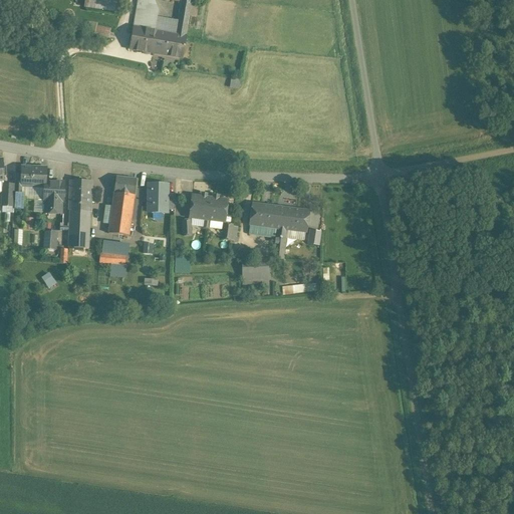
[(121,0),(85,0),(84,7),(119,13),(121,0)]
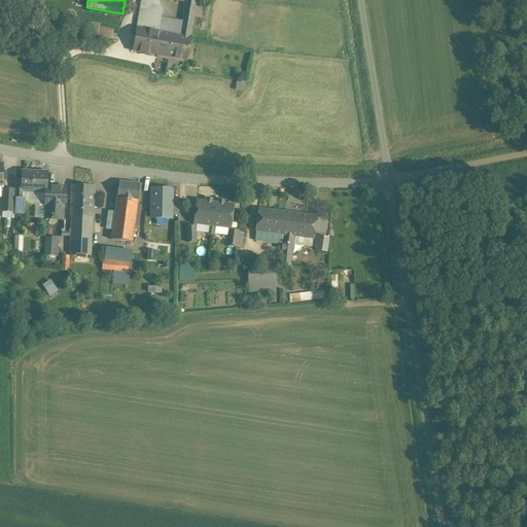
[(154,0),(141,0),(137,30),(150,31),(154,0)]
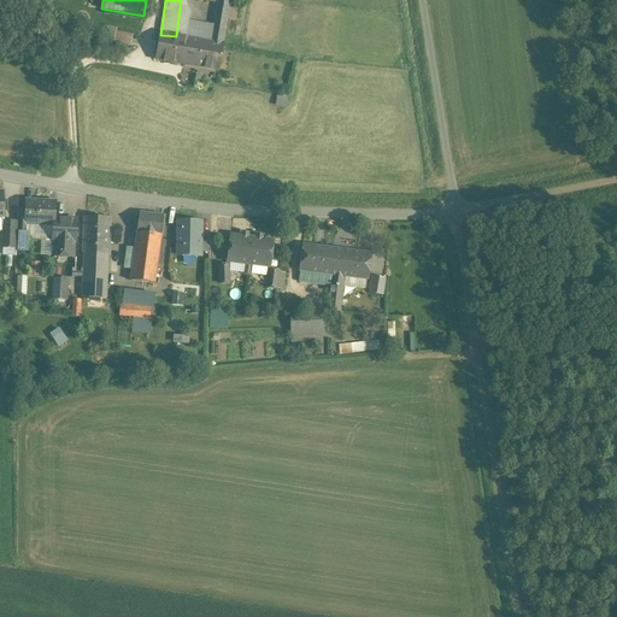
[(183,0),(181,0),(176,36),(184,39),(189,12),(183,0)]
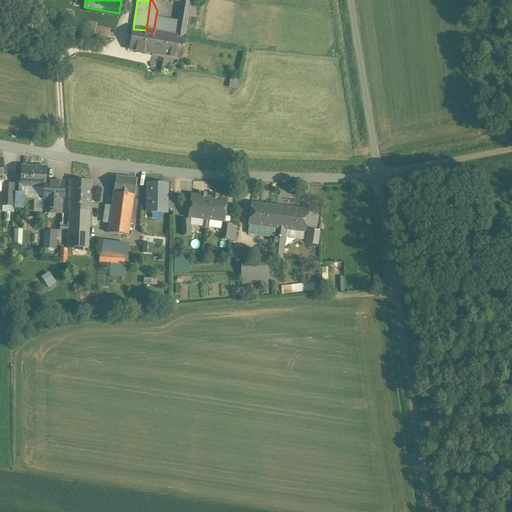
[(191,0),(171,0),(180,1),(175,35),(185,37),(188,17),(191,0)]
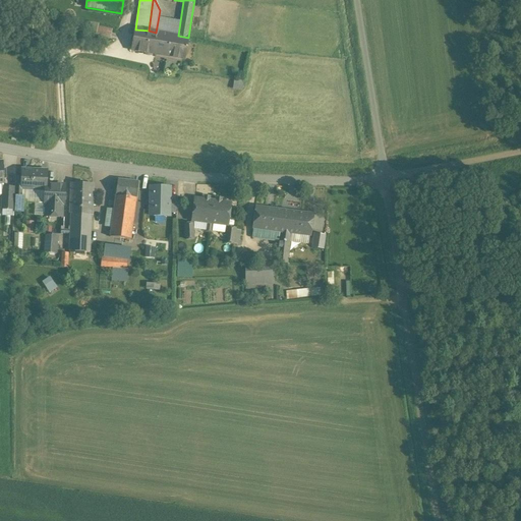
[(200,0),(194,0),(191,17),(198,18),(200,0)]
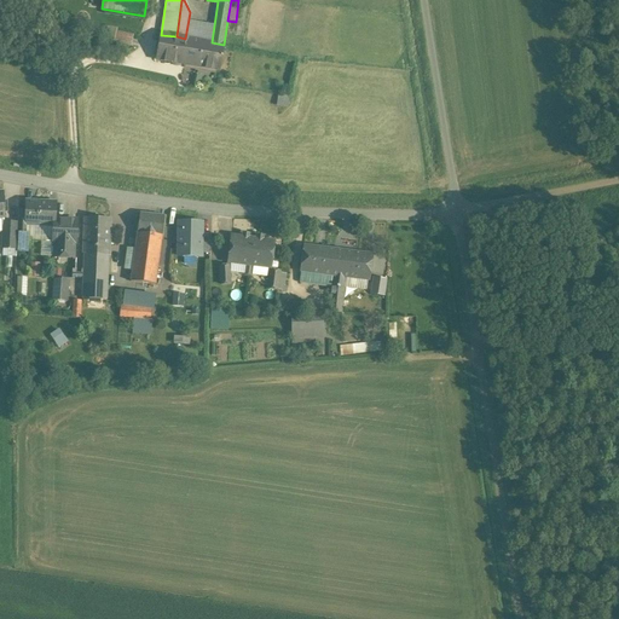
[(132,35),(116,32),(114,41),(114,42),(129,46),(132,35)]
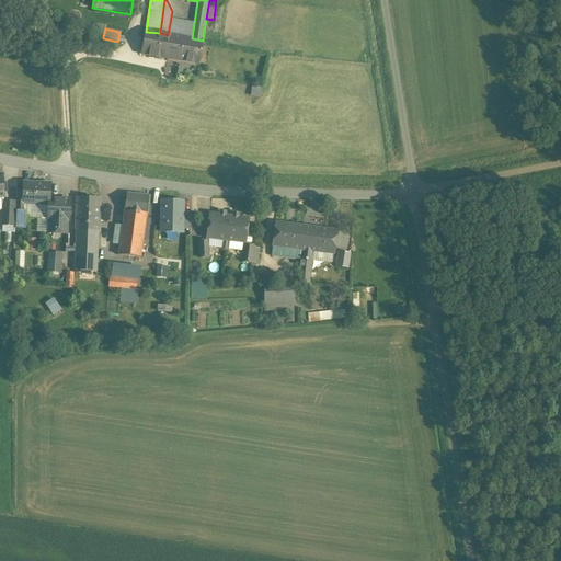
[(160,33),(146,32),(141,55),(179,60),(183,37),(168,35),(160,33)]
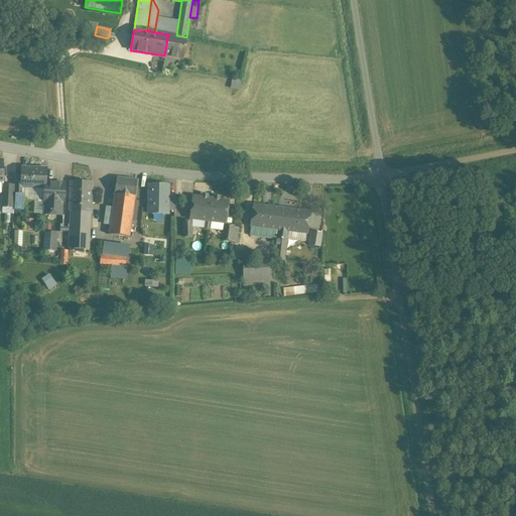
[(176,35),(168,34),(164,55),(182,58),(186,37),(176,35)]
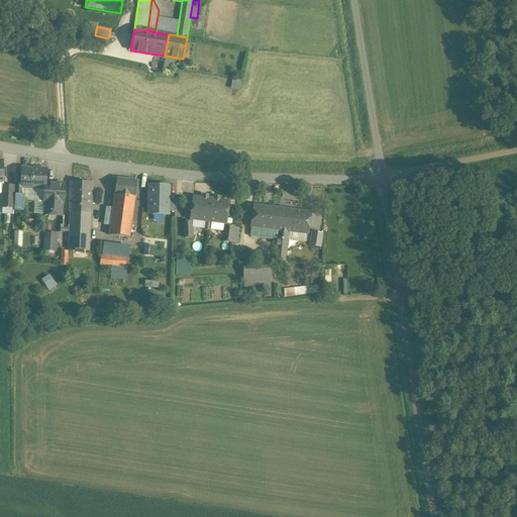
[(46,170),(22,168),(21,187),(21,197),(44,199),(44,189),(45,189),(45,183),(46,170)]
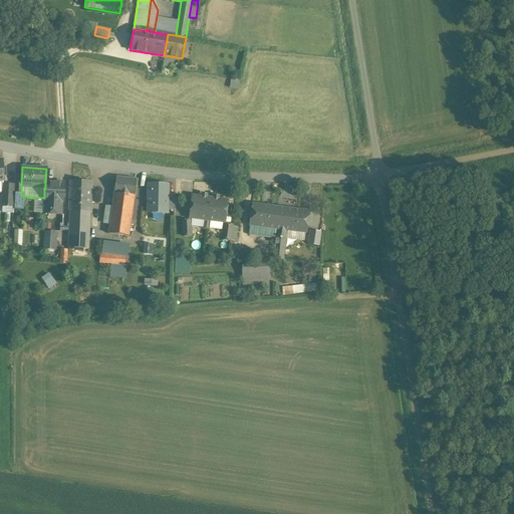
[(137,180),(116,177),(113,194),(135,196),(137,180)]
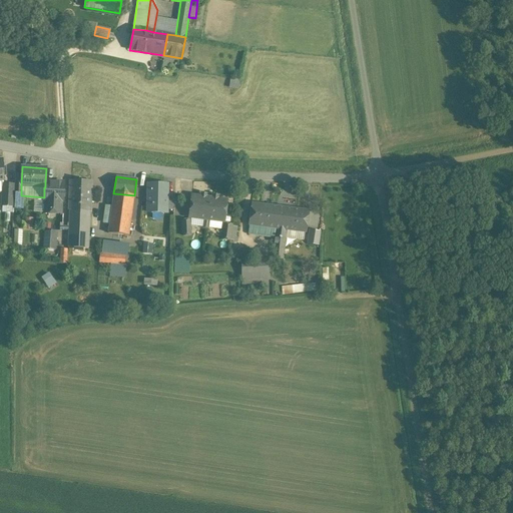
[(63,182),(45,181),(45,187),(44,187),(44,197),(44,200),(45,200),(45,211),(61,212),(61,201),(62,201),(63,182)]
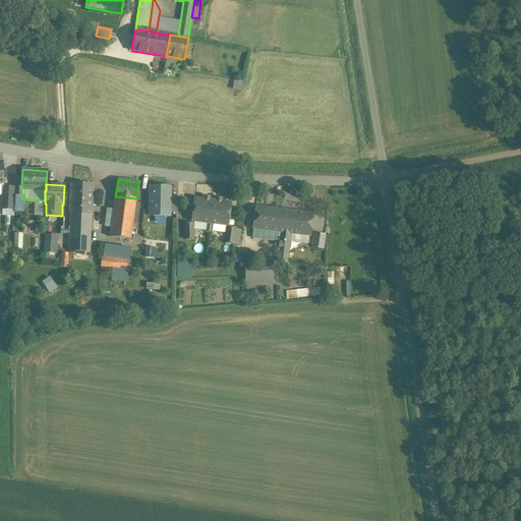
[(93,185),(72,184),(71,214),(92,215),(93,185)]
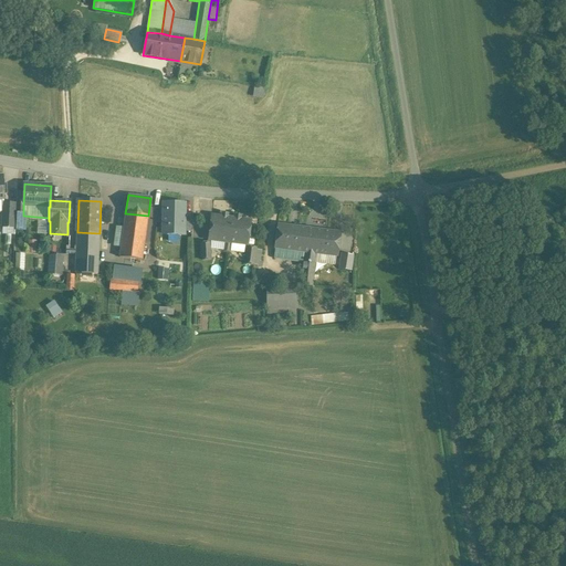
[(180,202),(167,201),(167,207),(164,207),(163,226),(167,226),(167,234),(180,236),(180,231),(185,232),(185,213),(180,213),(180,202)]
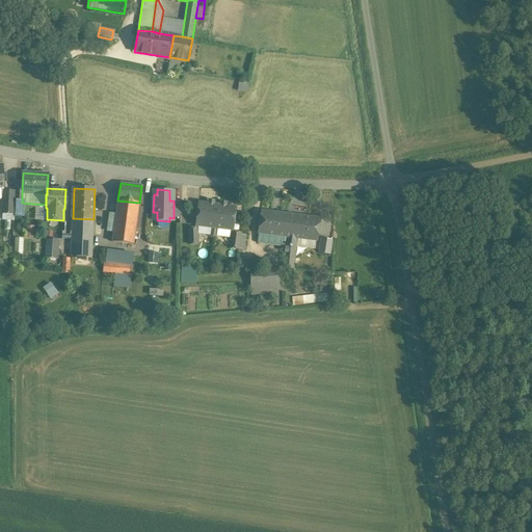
[(139,203),(117,201),(116,214),(114,230),(112,242),(133,244),(139,203)]
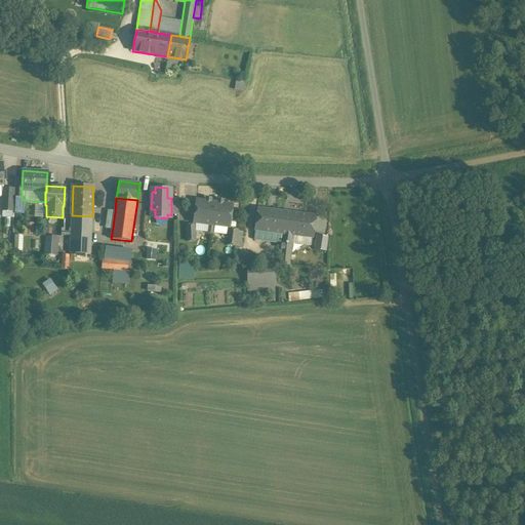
[(214,203),(196,201),(194,223),(211,225),(214,203)]
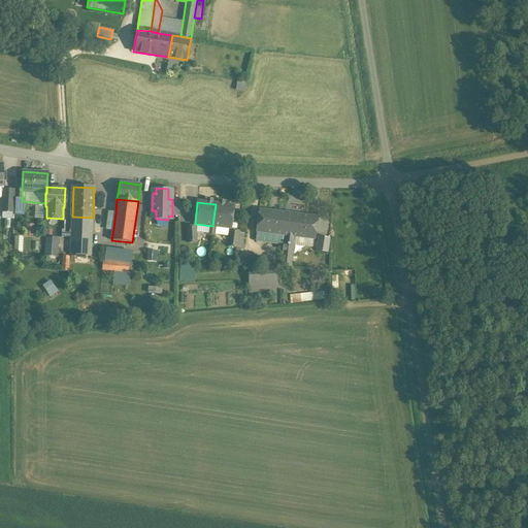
[(233,206),(216,204),(212,226),(231,228),(233,206)]
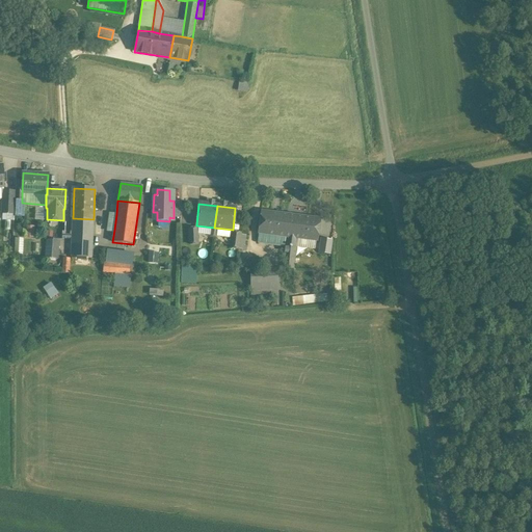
[(320,219),(261,211),(258,241),(260,243),(285,246),(283,268),(294,269),(294,260),(296,246),(297,238),(315,240),(317,241),(320,219)]
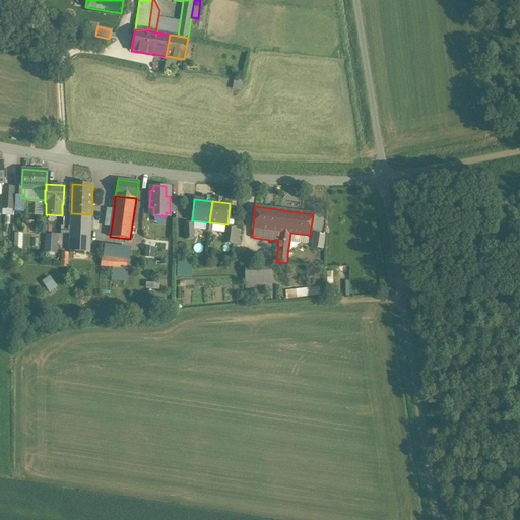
[(108,208),(106,223),(112,224),(114,209),(108,208)]
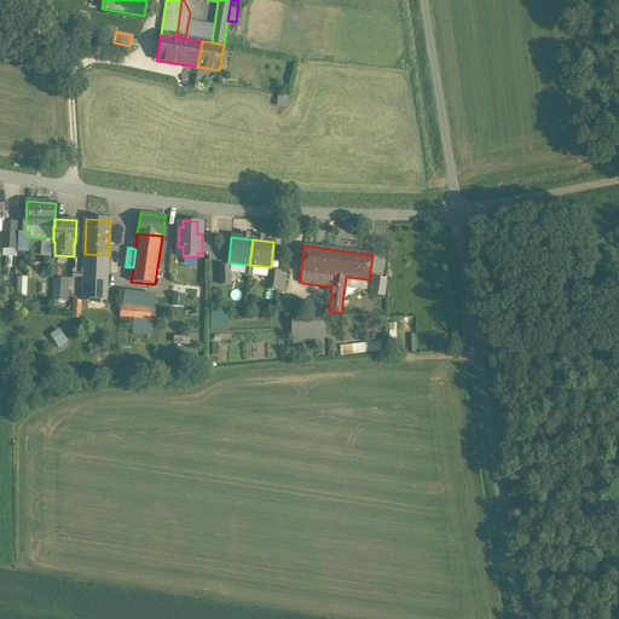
[(109,255),(85,254),(84,275),(108,276),(109,255)]
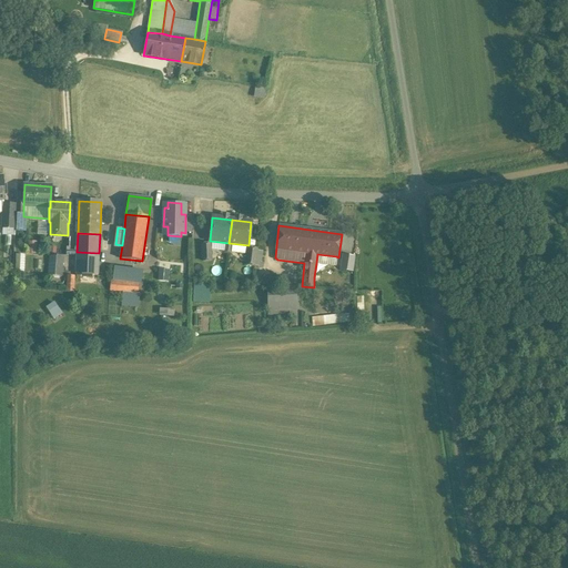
[(209,244),(201,244),(202,261),(211,261),(210,243),(209,243),(209,244)]
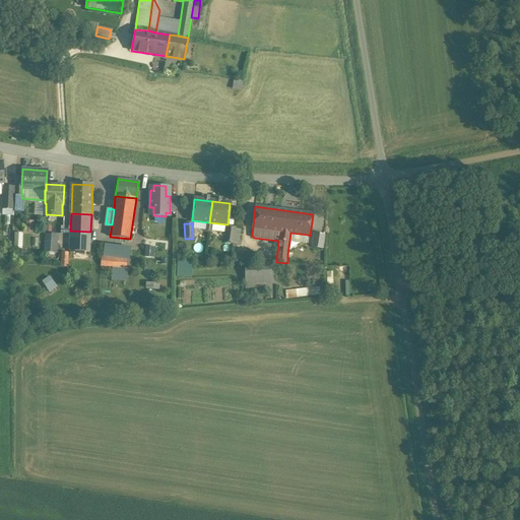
[(235,229),(226,228),(224,242),(233,243),(235,229)]
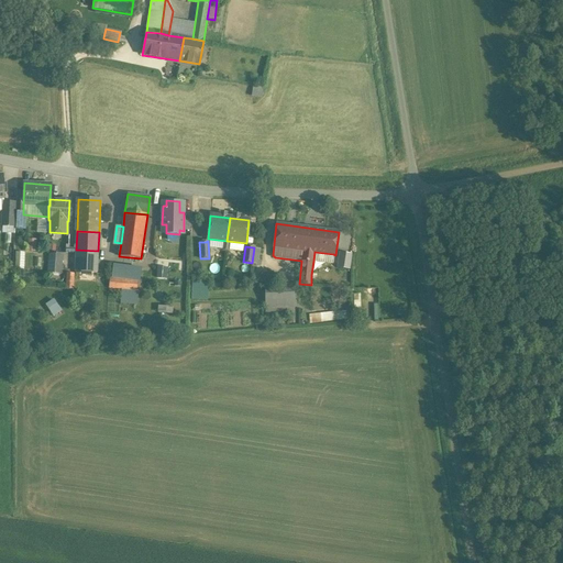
[(98,251),(76,250),(75,272),(97,273),(98,251)]
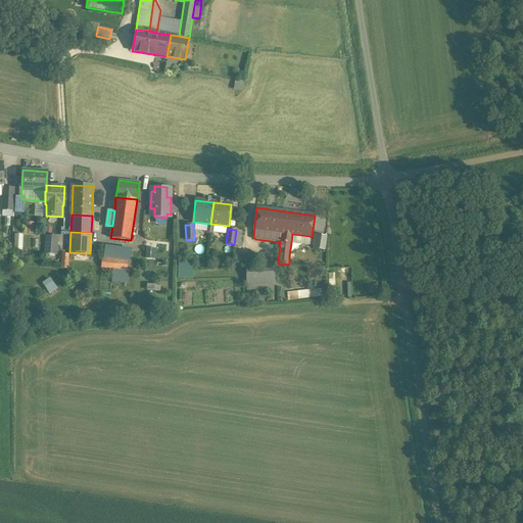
[(13,248),(22,249),(22,234),(14,233),(13,248)]
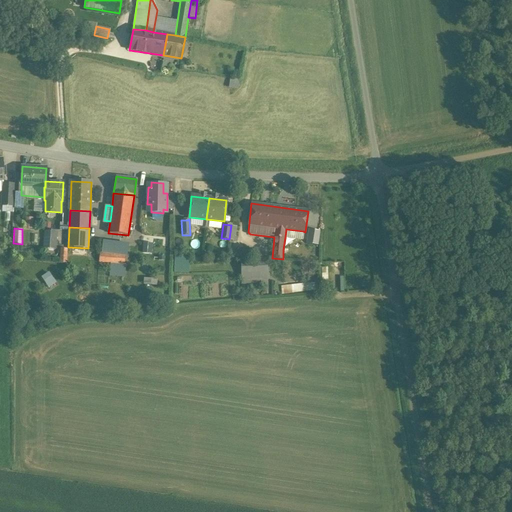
[(307,228),(306,243),(318,244),(319,229),(307,228)]
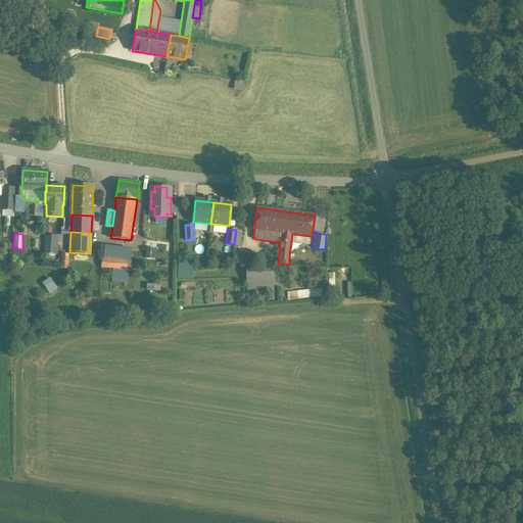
[(308,244),(310,236),(292,234),(291,242),(308,244)]
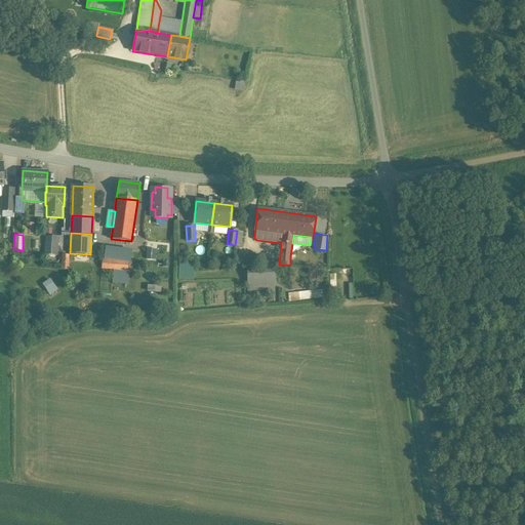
[(57,237),(46,236),(45,254),(56,255),(57,237)]
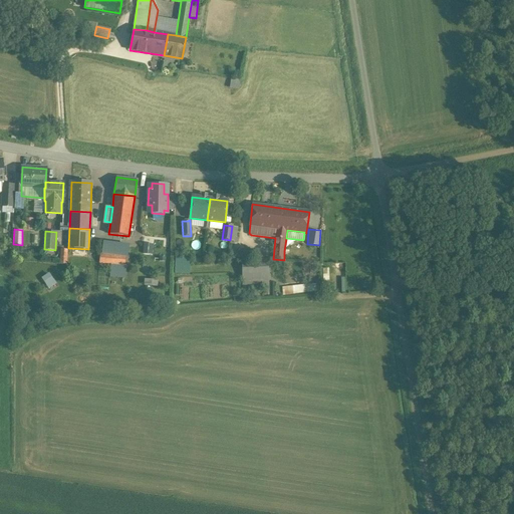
[(99,262),(125,264),(127,243),(101,240),(99,262)]
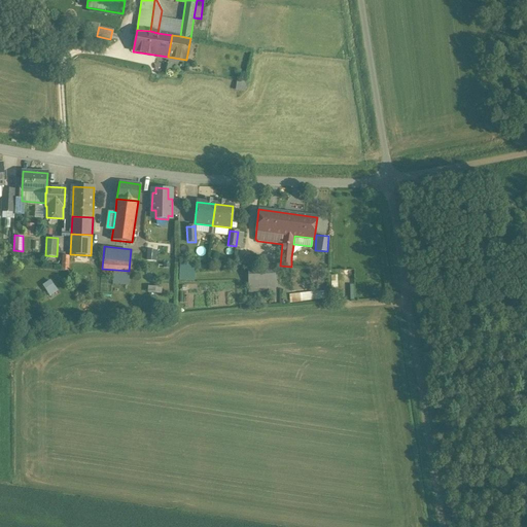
[(179,261),(179,280),(194,280),(194,261),(179,261)]
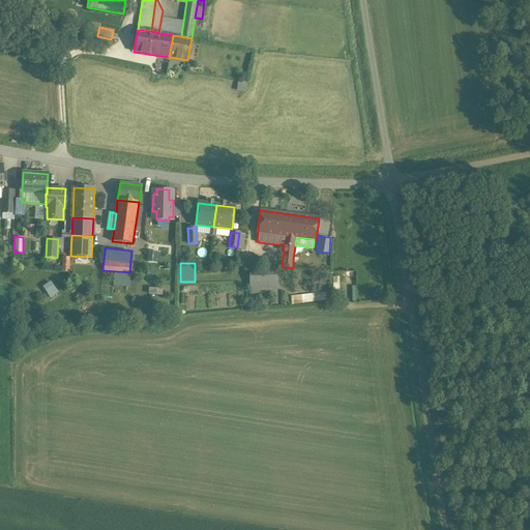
[(275,271),(251,272),(251,285),(275,284),(275,271)]
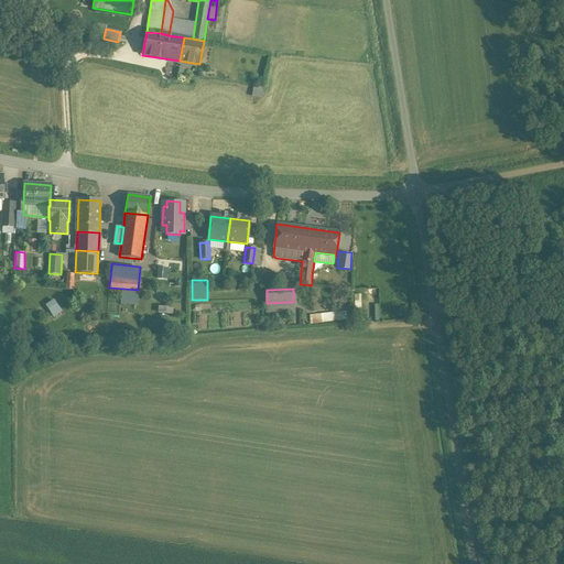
[(137,304),(138,291),(120,291),(120,303),(137,304)]
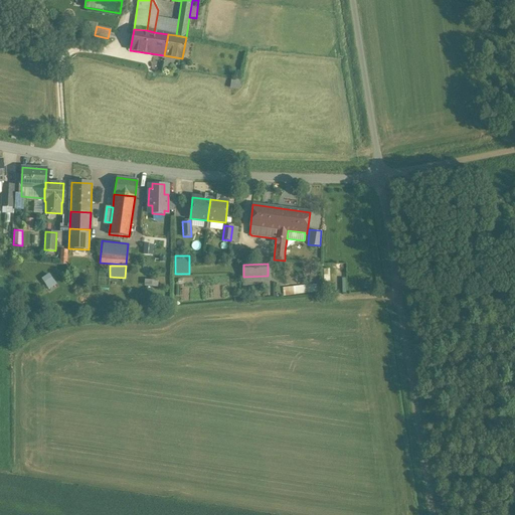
[(47,289),(55,285),(48,273),(40,278),(47,289)]
